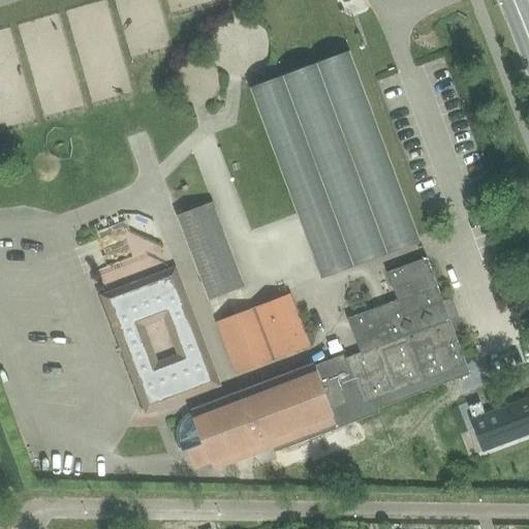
[(243,286),(218,222),(211,204),(176,217),(208,300),(243,286)]
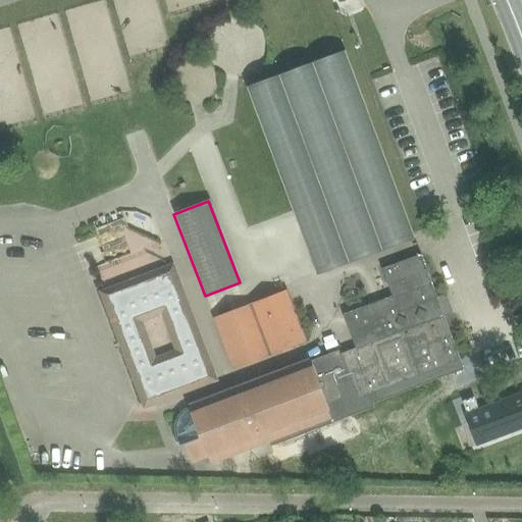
[(437,299),(435,299),(419,256),(380,269),(390,297),(342,315),(354,350),(340,355),(341,355),(340,356),(337,351),(189,408),(189,409),(183,412),(177,416),(174,423),(174,429),(176,434),(180,445),(179,446),(179,447),(201,438),(210,462),(267,439),(270,447),(373,407),(372,404),(462,369),(442,317),(445,317),(446,313),(441,300),(437,299)]
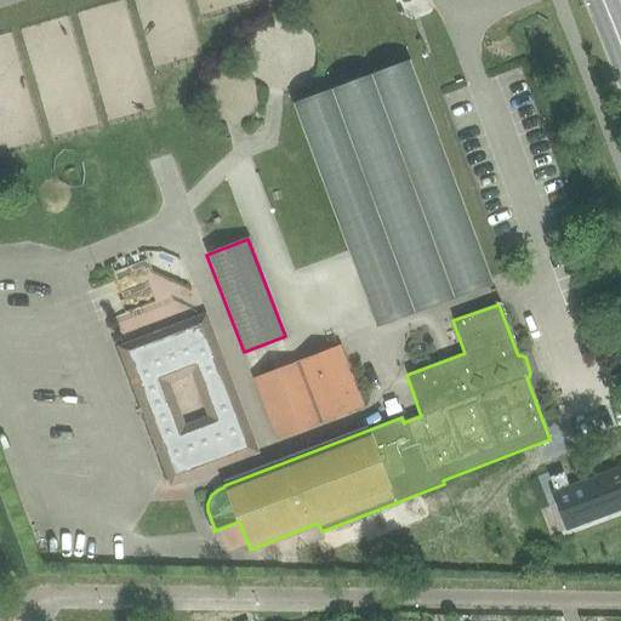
[(126,351),(174,477),(248,449),(200,323),(126,351)]
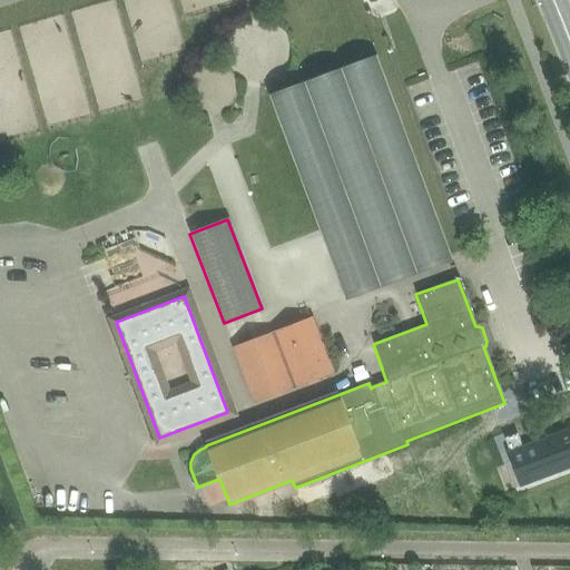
[(311,318),(300,323),(233,349),(254,402),(331,373),(311,318)]
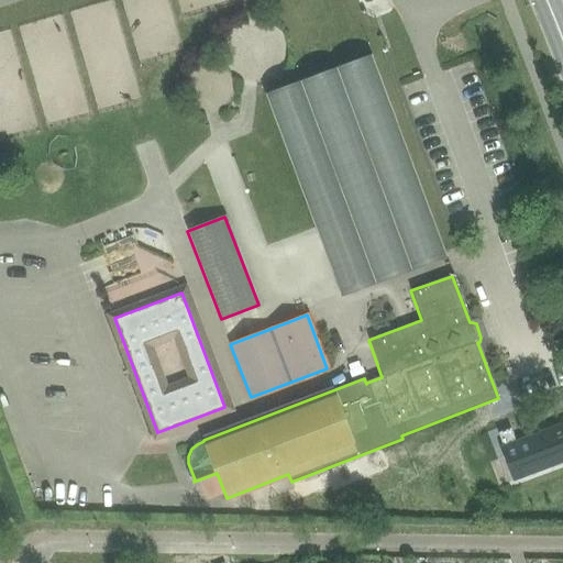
[(562,424),(529,438),(515,443),(509,430),(497,434),(501,448),(500,449),(512,481),(562,462),(562,424)]
